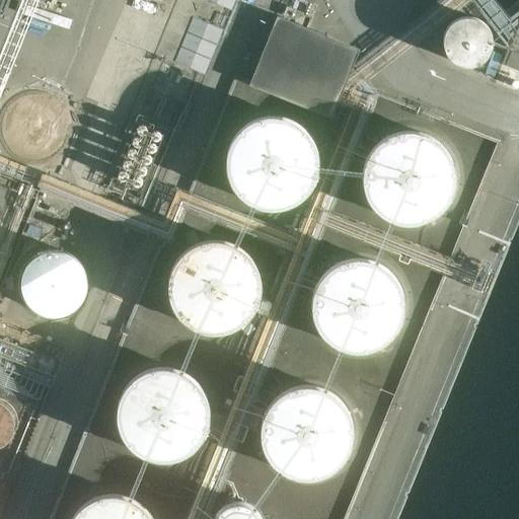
[(206,0),(233,10),(236,0),(206,0)]
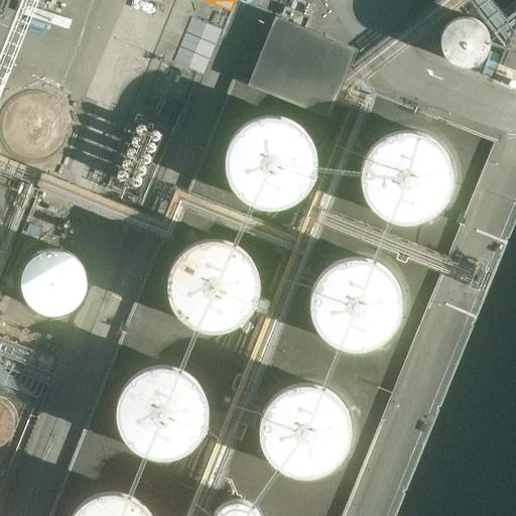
[(515,0),(471,0),(492,27),(515,6),(515,0)]
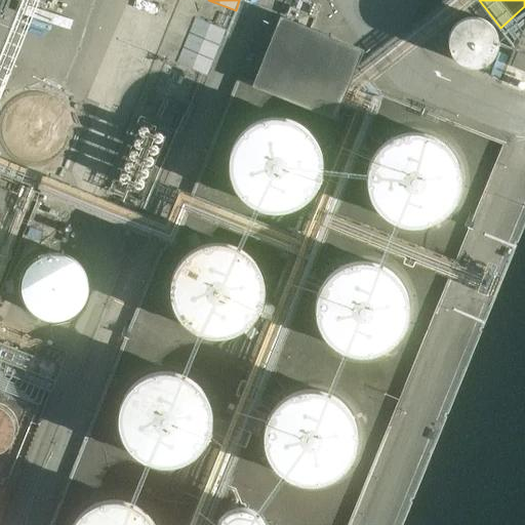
[(175,62),(207,76),(228,31),(195,16),(175,62)]
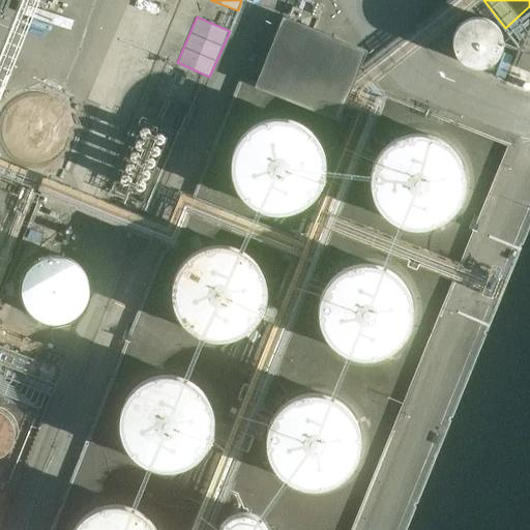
[(453,35),(453,37),(453,39),(452,41),(452,42),(453,46),(453,48),(454,50),(455,52),(457,54),(458,57),(460,59),(462,61),(464,62),(466,63),(467,64),(470,65),(472,66),(475,66),(478,66),(479,66),(482,66),(484,65),(487,65),(489,64),(492,62),(493,61),(496,59),(497,57),(498,56),(500,54),(501,52),(501,51),(501,50),(502,48),(502,46),(502,42),(502,40),(502,38),(502,36),(501,34),(501,32),(500,30),(499,28),(497,26),(495,24),(494,23),(492,21),(489,20),(487,19),(484,18),(482,18),(480,17),(477,17),(476,17),(474,17),(471,18),(469,19),(467,20),(465,21),(463,22),(462,23),(460,25),(458,27),(457,29),(455,31),(454,33),(453,35)]
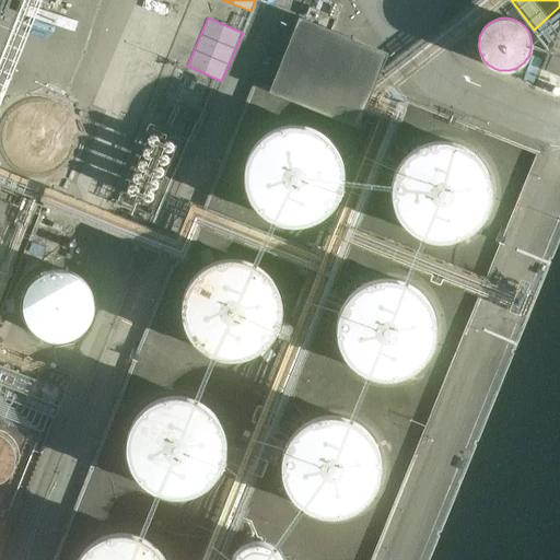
[(384,57),(298,23),(269,95),(356,129),(384,57)]
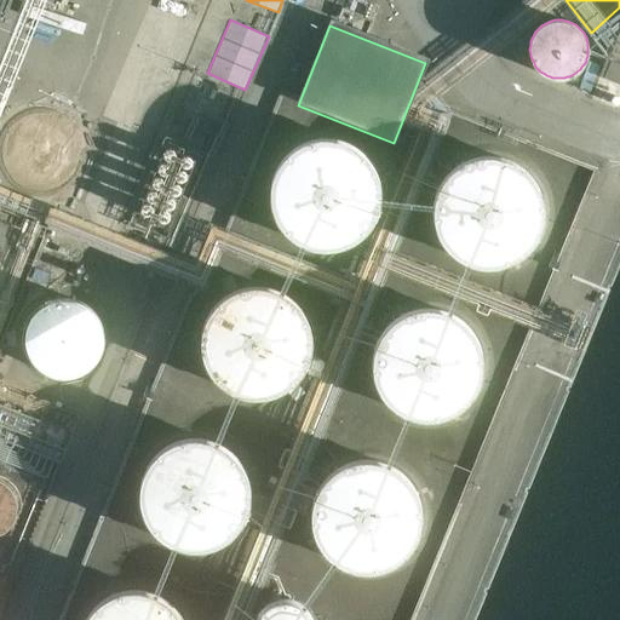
[(619,27),(600,78),(619,85),(619,27)]
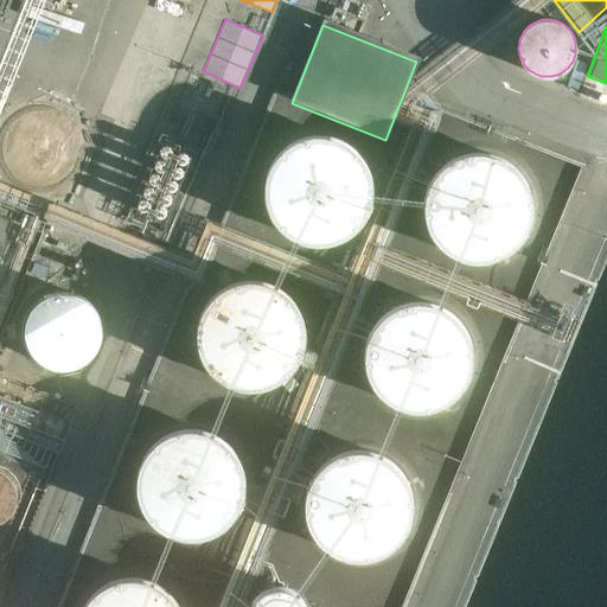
[(585,88),(585,89),(585,90),(585,91),(585,93),(585,94),(586,94),(586,95),(586,96),(587,96),(587,97),(588,98),(589,98),(590,100),(592,100),(593,100),(594,101),(595,100),(596,100),(598,100),(599,100),(599,98),(600,98),(601,97),(601,96),(602,96),(602,95),(604,94),(604,93),(604,91),(604,90),(604,89),(604,88),(602,87),(602,85),(601,84),(600,83),(599,82),(598,82),(596,82),(595,82),(594,82),(593,82),(592,82),(590,82),(589,83),(588,83),(588,84),(587,84),(587,85),(586,85),(586,87),(586,88),(585,88)]
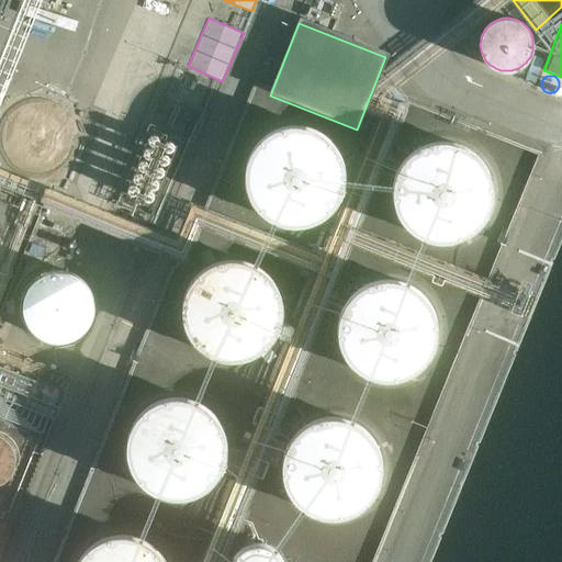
[(197,111),(208,85),(198,80),(187,107),(197,111)]
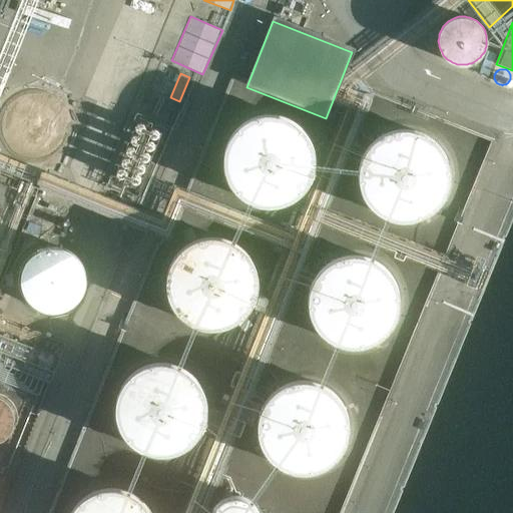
[(6,111),(4,114),(4,115),(3,118),(3,121),(2,124),(2,125),(2,128),(3,131),(3,134),(4,138),(6,141),(7,143),(9,145),(10,148),(14,151),(16,152),(19,155),(23,157),(26,157),(30,158),(33,158),(36,158),(40,158),(45,157),(47,156),(50,155),(52,153),(56,151),(58,149),(60,147),(62,143),(64,139),(66,136),(66,135),(67,132),(67,129),(67,126),(67,123),(67,121),(66,118),(65,115),(64,112),(63,110),(60,106),(59,104),(57,102),(54,100),(52,99),(50,97),(47,96),(44,95),(42,94),(39,94),(36,94),(33,94),(30,94),(27,94),(25,95),(22,96),(19,97),(17,99),(15,100),(12,102),(10,104),(9,107),(7,109),(6,111)]
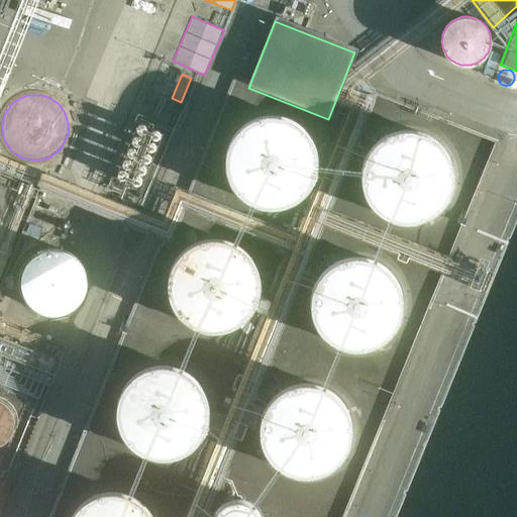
[(296,123),(275,116),(252,119),(240,128),(229,142),(225,159),(227,174),(232,187),(243,198),(256,205),(279,207),(294,202),(306,193),(315,176),(317,154),(314,142),(305,129),(296,123)]
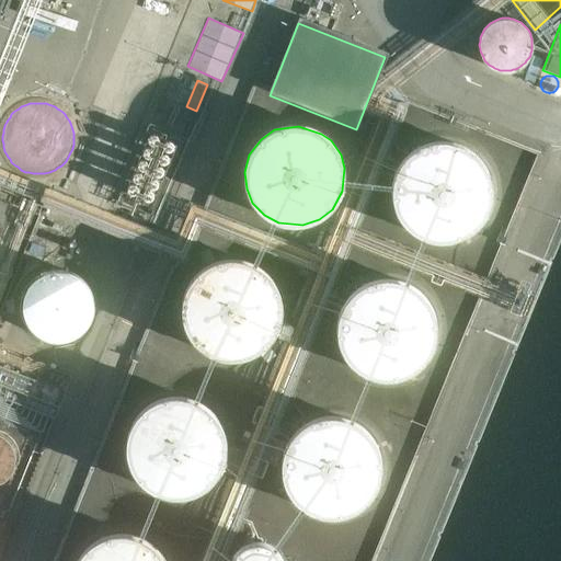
[(159,141),(159,139),(159,138),(158,137),(157,136),(156,135),(155,135),(153,135),(151,135),(151,136),(149,137),(148,138),(148,139),(148,140),(148,141),(148,142),(149,144),(150,145),(151,145),(152,146),(153,146),(155,146),(156,145),(157,145),(158,144),(159,142),(159,141)]
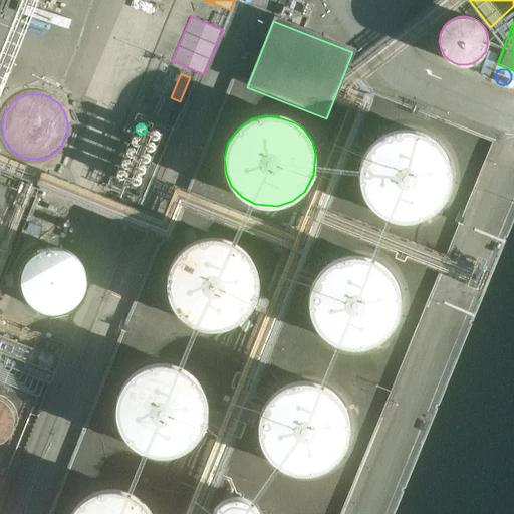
[(160,134),(159,133),(159,131),(157,130),(156,130),(155,130),(154,130),(152,130),(151,131),(151,132),(150,133),(150,134),(150,135),(150,136),(150,137),(151,138),(152,139),(153,139),(154,139),(155,139),(156,139),(157,139),(158,138),(159,137),(159,136),(160,135),(160,134)]
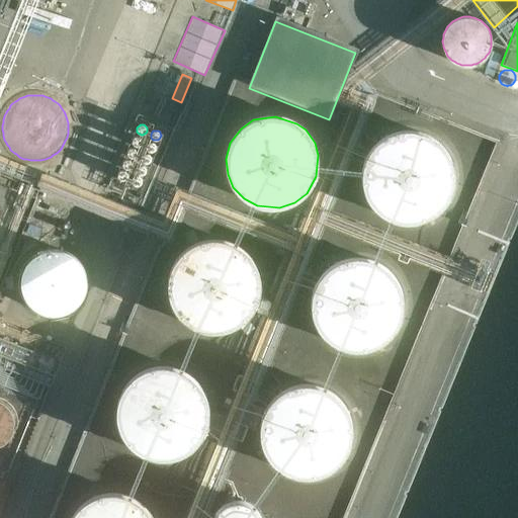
[(433,138),(412,131),(390,135),(377,143),(367,157),(363,172),(364,187),(370,200),(380,211),(394,219),(416,221),(431,216),(442,206),(452,190),(453,169),(450,157),(441,144),(433,138)]
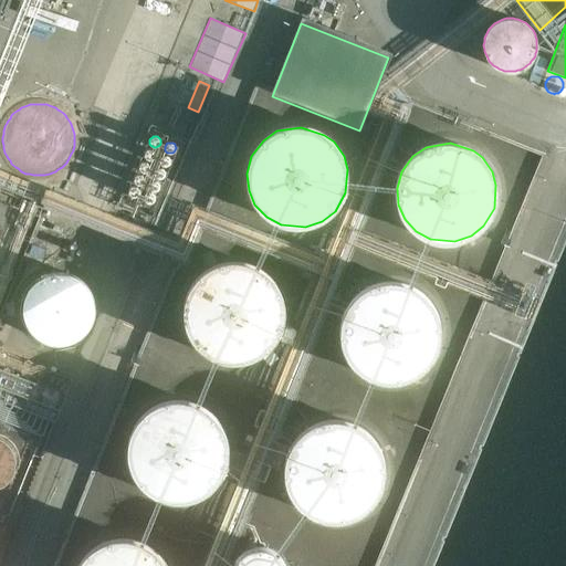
[(155,155),(155,154),(155,153),(155,152),(154,150),(153,149),(150,149),(149,148),(148,149),(147,149),(146,150),(145,152),(144,153),(144,154),(144,156),(145,157),(146,158),(147,159),(148,159),(149,159),(150,159),(152,159),(153,158),(154,158),(155,156),(155,155)]
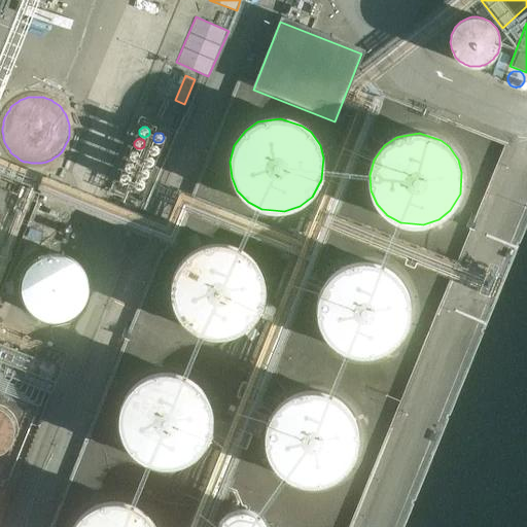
[(159,148),(159,147),(157,146),(156,145),(155,145),(154,144),(153,144),(152,144),(151,145),(150,145),(149,146),(148,147),(148,148),(148,149),(148,150),(148,151),(149,152),(150,153),(151,154),(152,154),(153,154),(154,154),(155,154),(156,153),(157,152),(157,151),(159,150),(159,149),(159,148)]
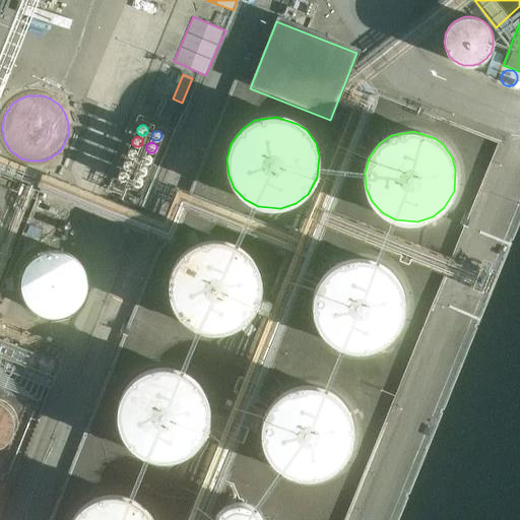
[(138,154),(138,152),(137,151),(137,150),(136,149),(135,149),(134,148),(133,148),(132,148),(131,148),(130,148),(129,150),(128,150),(128,151),(128,152),(128,153),(128,154),(128,155),(129,157),(130,157),(131,158),(133,158),(134,158),(135,157),(136,156),(137,156),(137,155),(138,154)]
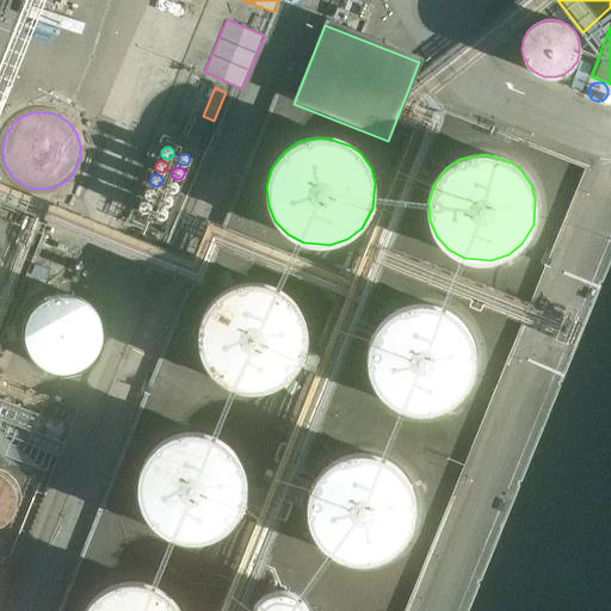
[(178,187),(178,185),(177,184),(177,183),(176,181),(173,181),(172,181),(171,181),(170,181),(168,183),(167,183),(167,184),(166,185),(166,186),(166,187),(166,189),(167,190),(167,191),(168,191),(170,192),(171,192),(172,193),(173,192),(174,192),(176,191),(177,191),(177,190),(178,189),(178,187)]
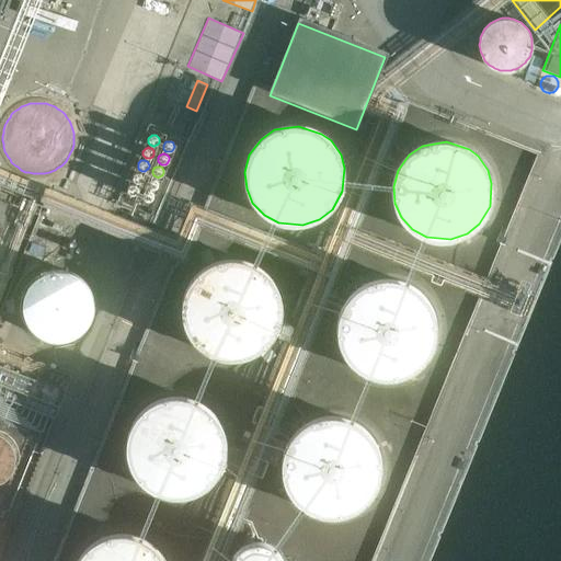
[(144,178),(144,176),(142,175),(141,174),(140,173),(139,172),(137,172),(136,172),(135,173),(134,174),(134,175),(133,176),(133,178),(133,179),(133,180),(134,182),(135,182),(136,183),(137,183),(138,183),(139,183),(140,182),(141,182),(142,181),(142,180),(144,179),(144,178)]
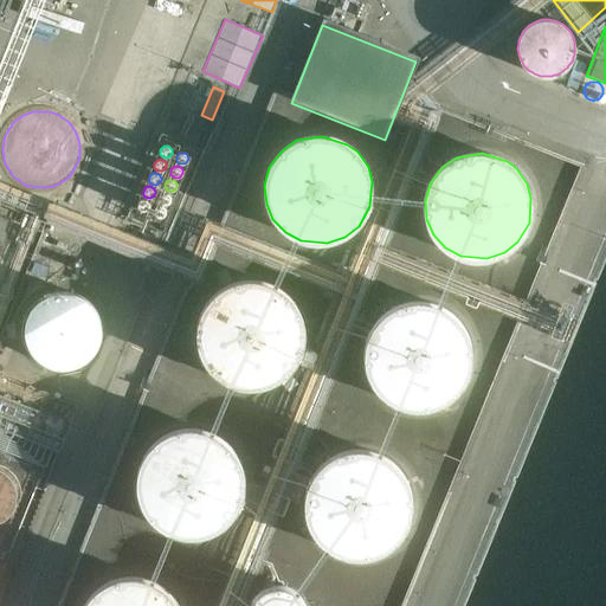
[(172,199),(171,198),(171,195),(169,194),(168,194),(167,193),(165,193),(163,193),(162,194),(161,194),(160,197),(160,198),(160,199),(160,200),(160,201),(161,202),(162,204),(163,205),(165,205),(166,205),(167,205),(168,204),(169,202),(171,201),(171,200),(172,199)]
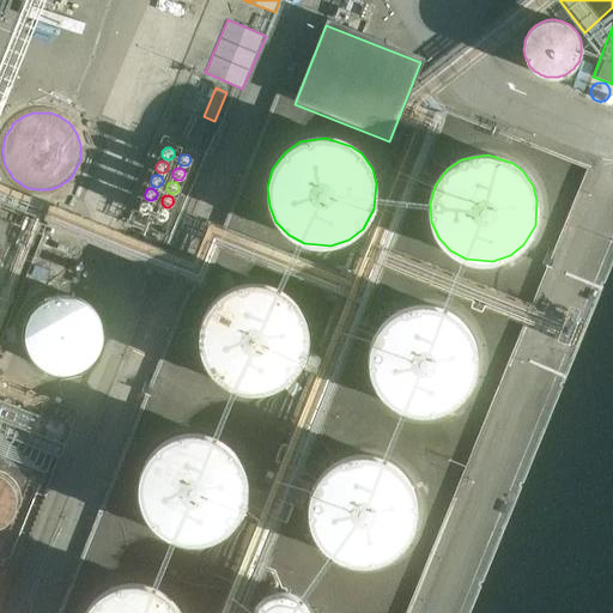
[(151,208),(151,206),(151,205),(150,204),(149,202),(146,202),(145,202),(144,202),(143,202),(140,204),(140,205),(140,206),(139,206),(139,207),(140,210),(140,211),(141,212),(143,213),(144,213),(145,213),(146,213),(147,213),(149,213),(150,212),(150,211),(151,210),(151,208)]
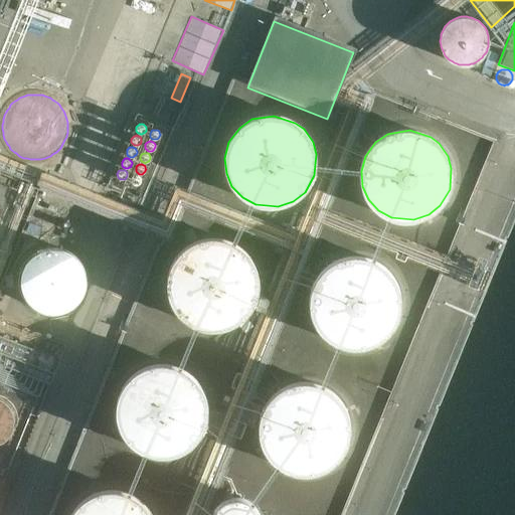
[(141,180),(141,179),(140,178),(139,177),(139,176),(137,175),(135,175),(134,175),(133,176),(132,177),(131,178),(131,179),(131,180),(131,181),(132,182),(132,184),(133,184),(134,185),(135,185),(136,185),(137,185),(138,184),(139,184),(140,183),(141,182),(141,181),(141,180)]
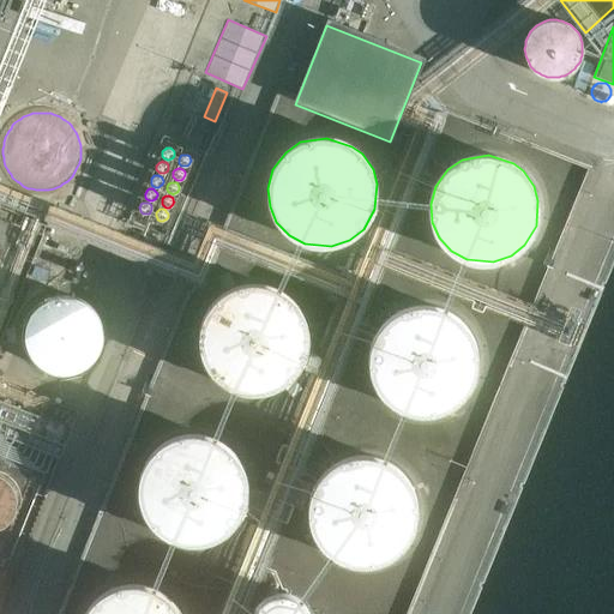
[(38,272),(37,274),(37,275),(38,277),(40,280),(40,282),(41,283),(43,283),(44,284),(47,284),(49,284),(52,284),(53,283),(54,282),(55,281),(56,280),(58,277),(58,276),(58,275),(58,274),(56,271),(56,269),(55,268),(54,266),(52,266),(50,265),(49,265),(47,265),(46,265),(43,265),(42,266),(41,268),(40,270),(38,271),(38,272)]
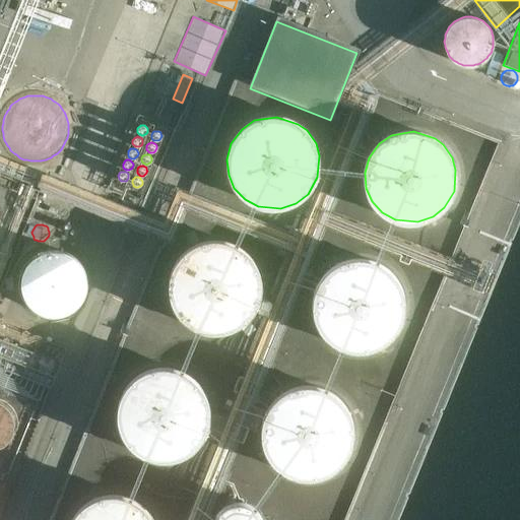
[(241,247),(218,240),(197,244),(184,252),(174,266),(170,282),(171,298),(177,311),(187,323),(201,330),(223,332),(239,326),(250,317),(260,301),(262,278),(258,267),(249,254),(241,247)]
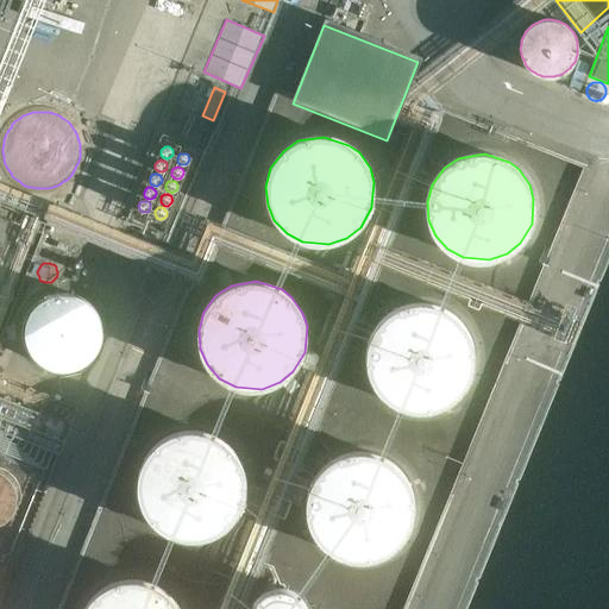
[(26,320),(25,324),(25,327),(24,331),(24,332),(25,338),(25,340),(26,344),(27,347),(30,350),(32,355),(36,358),(38,360),(41,363),(44,364),(46,365),(51,368),(55,369),(58,369),(63,369),(64,369),(70,369),(73,368),(76,366),(80,365),(83,363),(87,360),(90,357),(93,355),(94,352),(96,350),(98,346),(99,345),(99,343),(100,340),(101,337),(101,333),(101,330),(101,326),(100,322),(99,320),(98,316),(96,313),(95,311),(92,306),(89,303),(87,301),(85,300),(80,297),(77,295),(74,294),(70,294),(67,293),(62,293),(61,293),(57,293),(52,294),(49,295),(45,296),(43,299),(41,300),(37,302),(35,305),(32,308),(30,312),(29,314),(27,318),(26,320)]
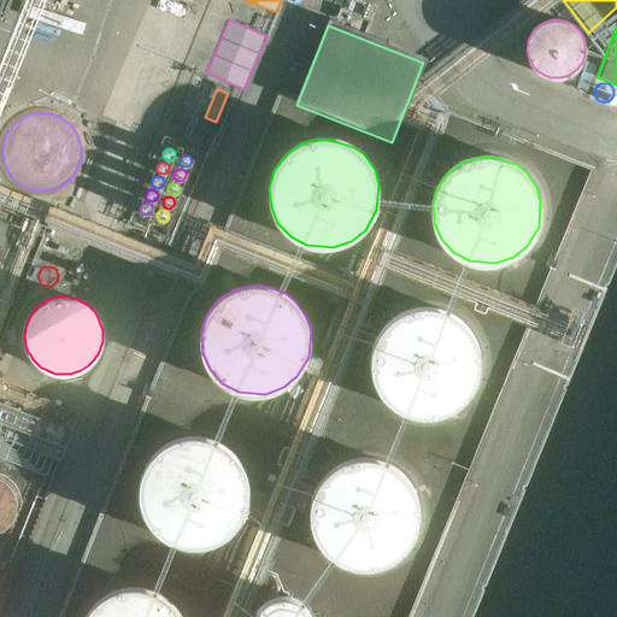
[(456,316),(430,307),(404,312),(389,322),(377,339),(371,358),(374,376),(380,392),(393,405),(409,413),(435,416),(453,410),(468,399),(479,378),(481,353),(476,340),(465,323),(456,316)]
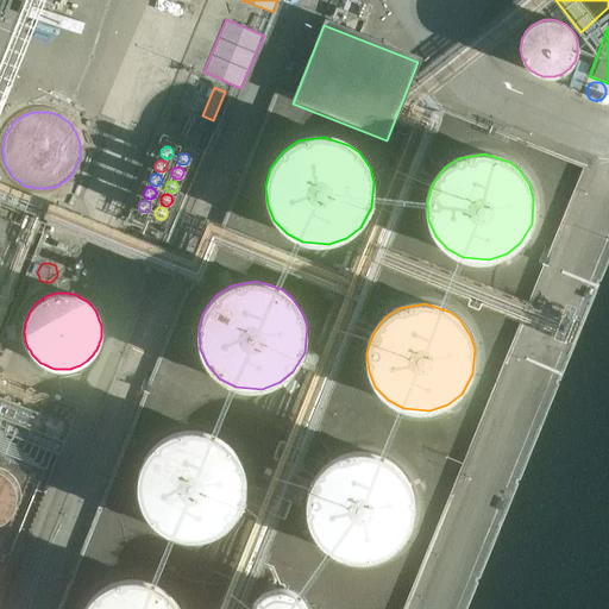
[(11,364),(0,360),(0,369),(7,372),(11,364)]
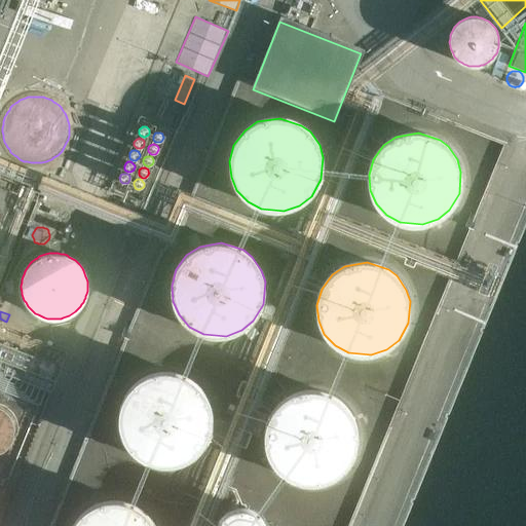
[(191,379),(170,372),(147,376),(135,384),(123,399),(119,415),(121,429),(126,443),(138,455),(151,462),(174,464),(189,458),(200,449),(211,433),(213,411),(209,399),(199,385),(191,379)]
